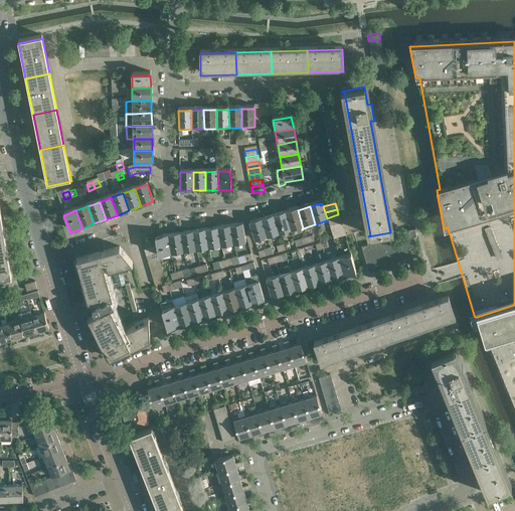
[(298,210),(286,213),(291,231),(303,228),(298,210)]
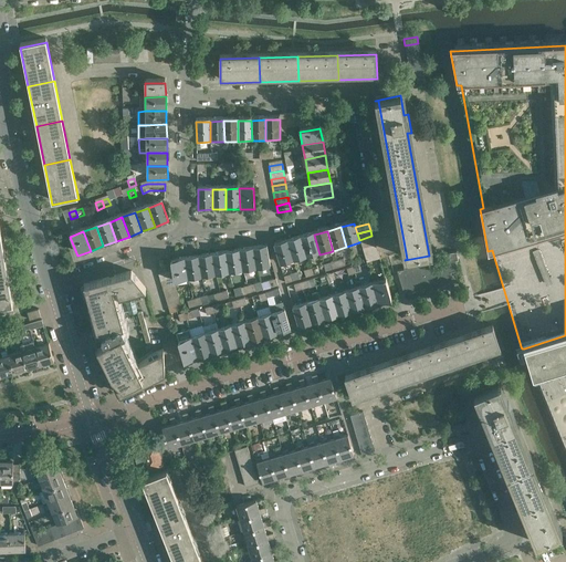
[(314,235),(301,239),(306,259),(320,255),(314,235)]
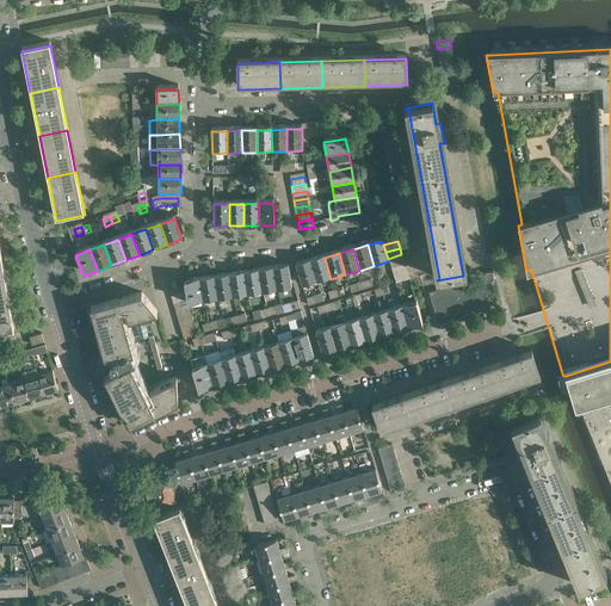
[(388,259),(388,261),(389,265),(399,263),(403,261),(401,254),(397,255),(388,259)]
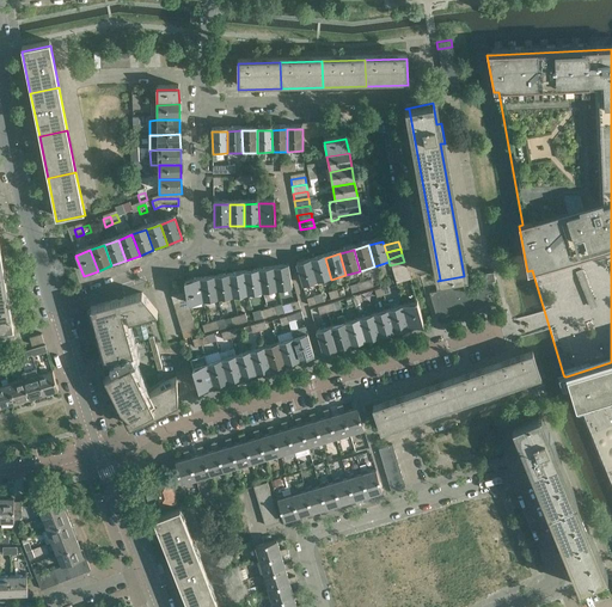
[(325,258),(311,262),(317,283),(331,280),(325,258)]
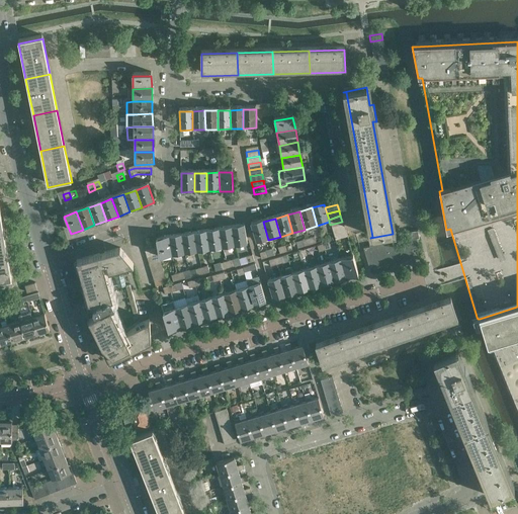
[(263,222),(250,226),(256,244),(268,240),(263,222)]
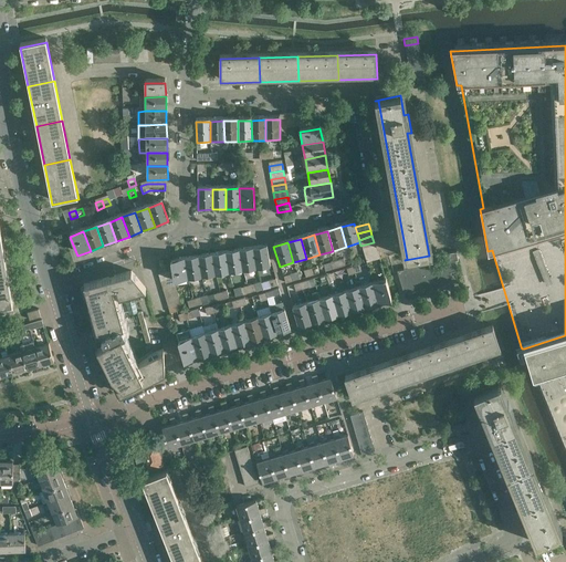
[(369,243),(360,246),(363,252),(371,250),(376,249),(374,242),(369,243)]
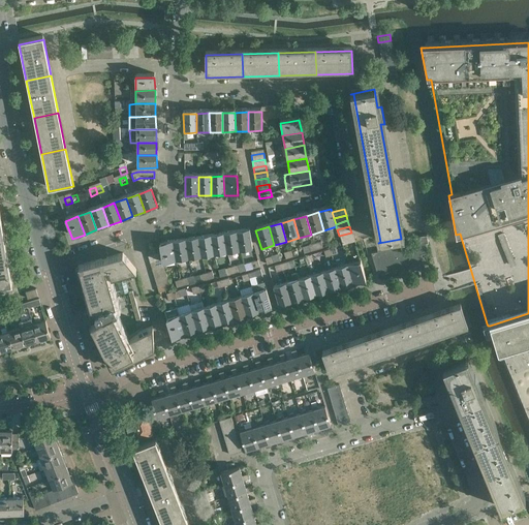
[(249,232),(237,234),(240,252),(252,250),(249,232)]
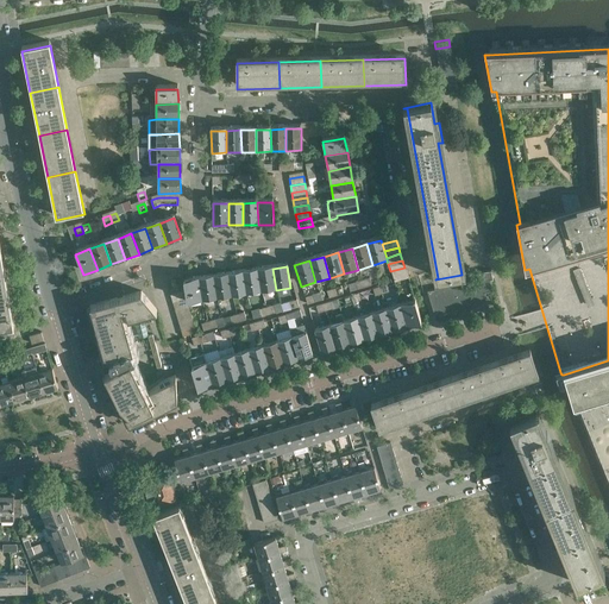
[(400,269),(390,271),(393,278),(407,274),(405,268),(400,269)]
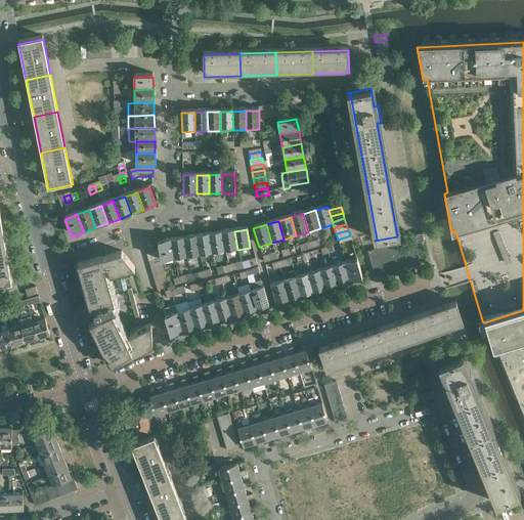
[(234,231),(221,233),(224,252),(237,250),(234,231)]
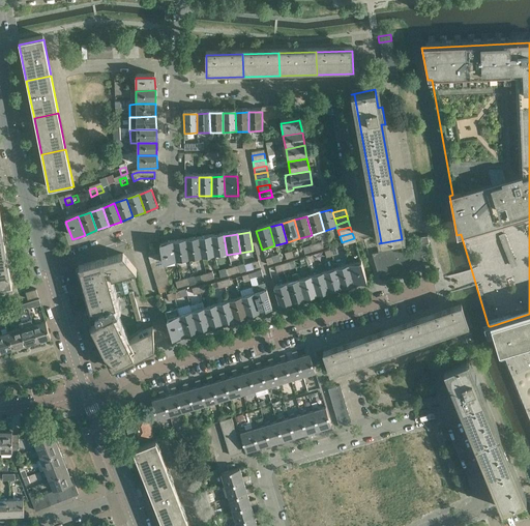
[(224,236),(211,238),(214,257),(227,255),(224,236)]
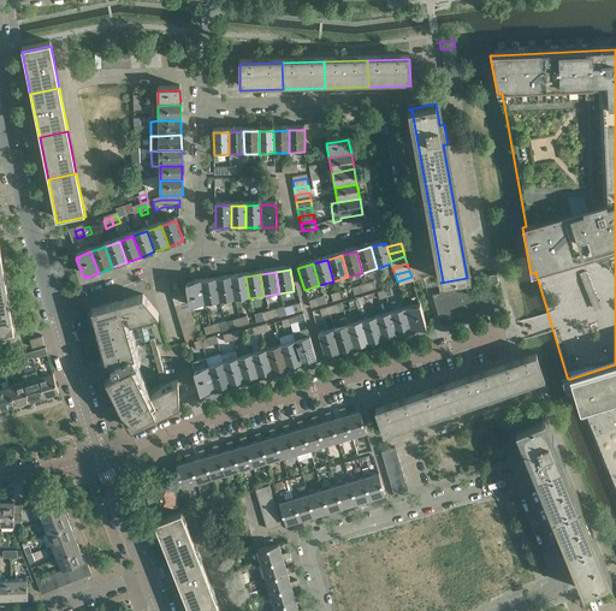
[(246,277),(231,279),(235,301),(249,298),(246,277)]
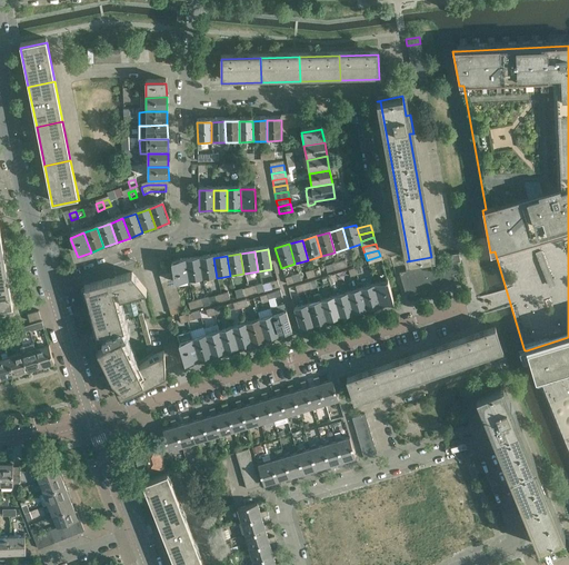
[(380,256),(367,260),(369,267),(382,264),(380,256)]
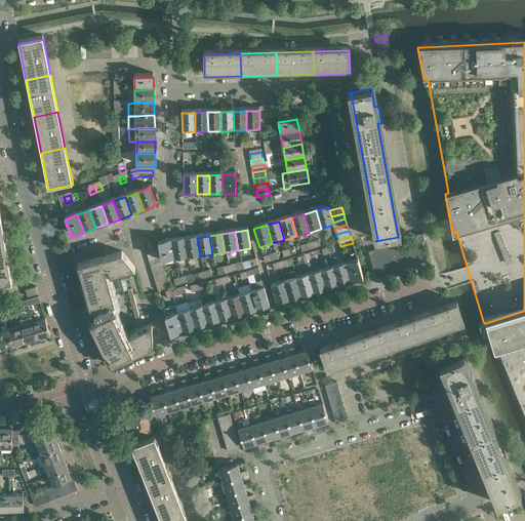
[(375,276),(413,265),(419,264),(417,256),(425,255),(422,246),(426,245),(423,237),(413,239),(414,246),(368,254),(375,276)]
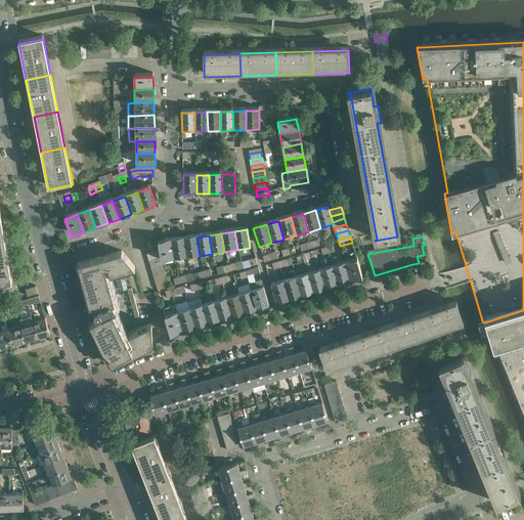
[(200,256),(197,237),(184,240),(186,258),(200,256)]
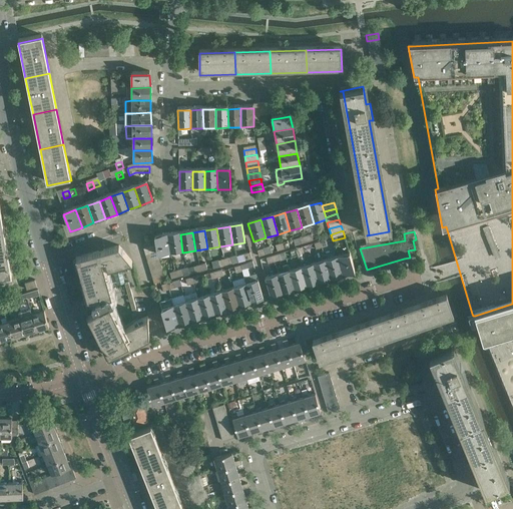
[(180,234),(167,236),(170,255),(182,252),(180,234)]
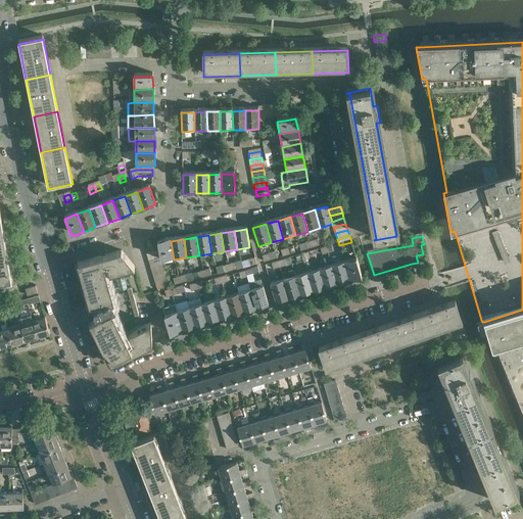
[(158,243),(158,246),(159,253),(160,260),(160,262),(174,260),(171,241),(158,243)]
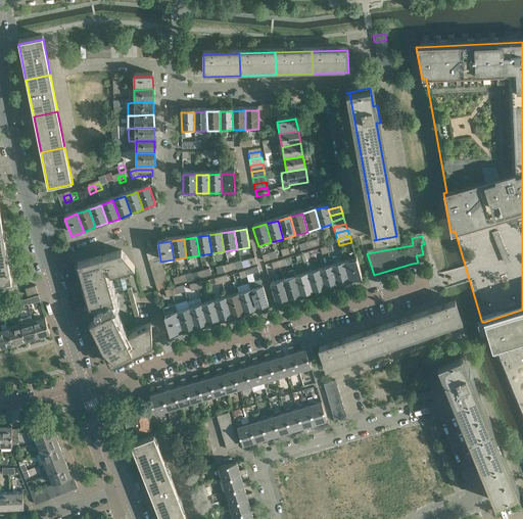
[(158,246),(145,251),(146,257),(159,253),(158,246)]
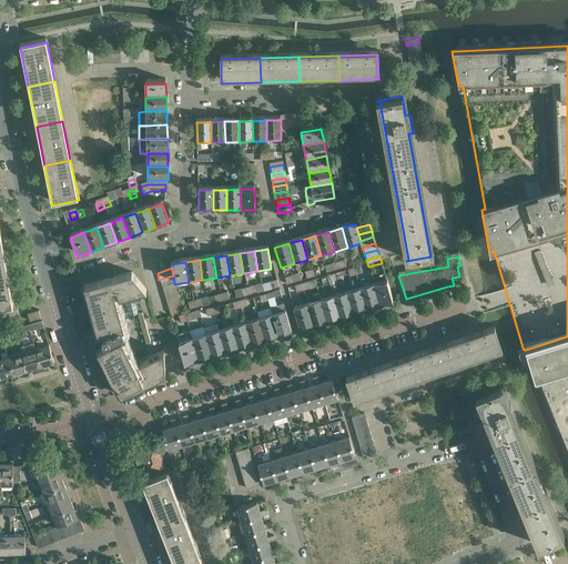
[(7,269),(0,270),(0,311),(13,309),(7,269)]
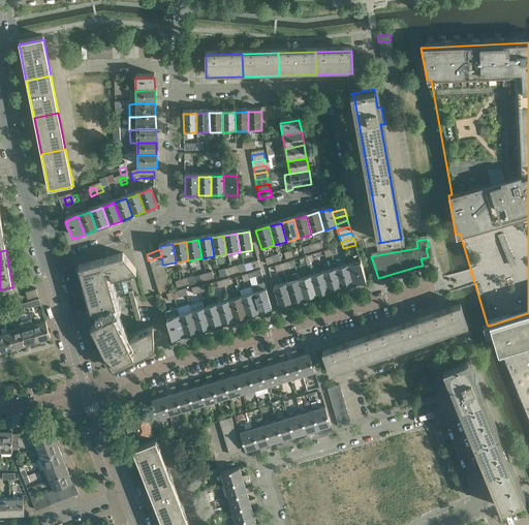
[(113,371),(154,351),(153,330),(129,341),(117,315),(121,313),(112,280),(136,273),(123,256),(79,269),(91,315),(86,316),(91,328),(113,371)]
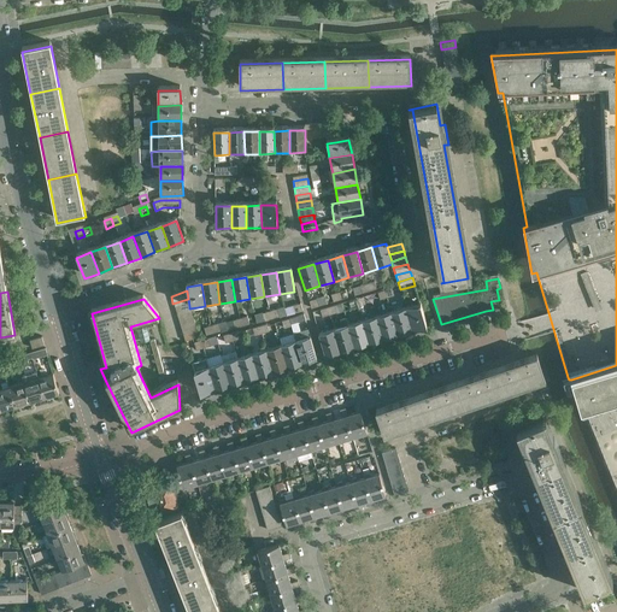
[(188,299),(172,304),(175,310),(189,306),(188,299)]
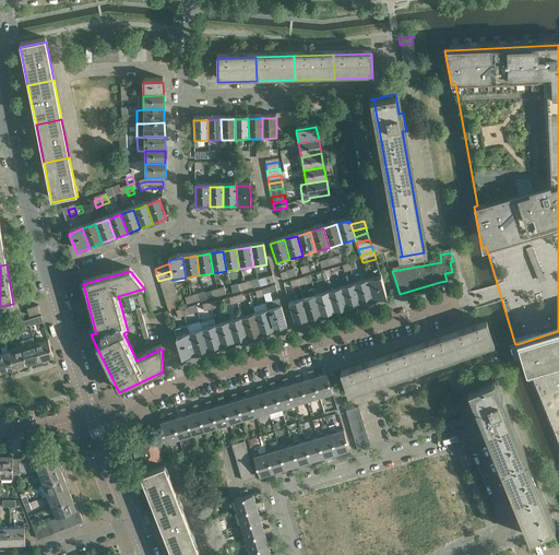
[(287,274),(281,276),(280,276),(282,283),(289,281),(287,274)]
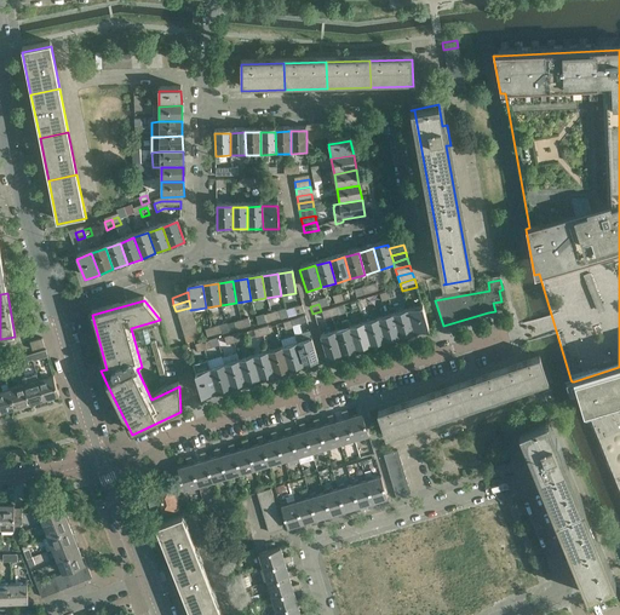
[(190,308),(176,311),(178,319),(191,315),(190,310),(190,308)]
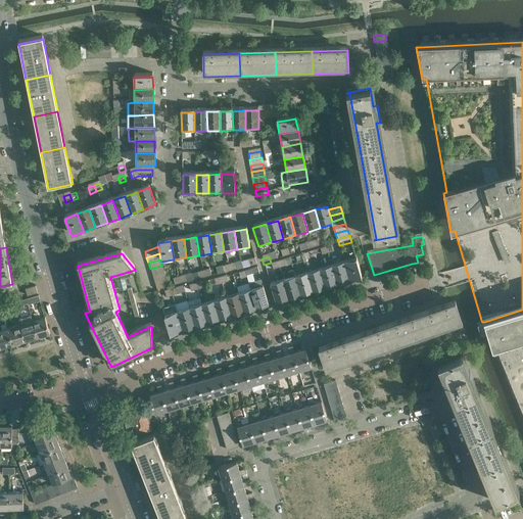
[(248,263),(250,269),(256,267),(255,261),(248,263)]
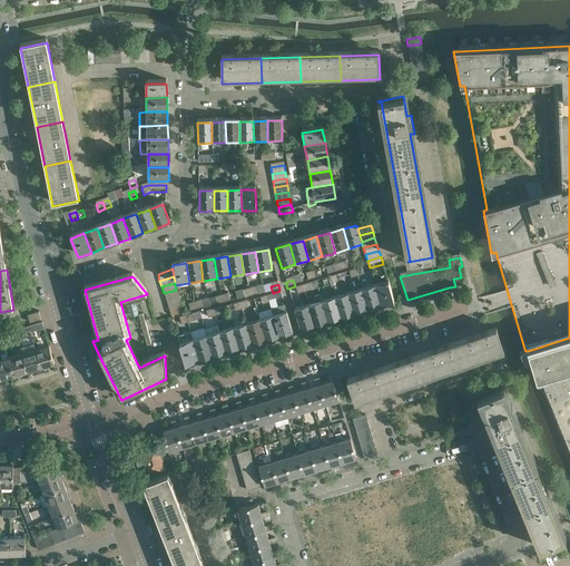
[(389,284),(374,289),(380,309),(394,304),(389,284)]
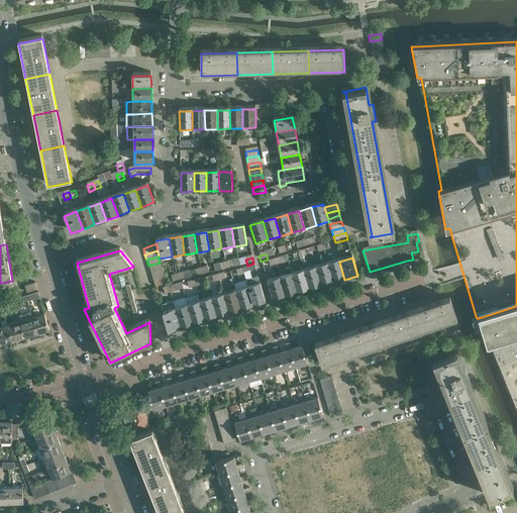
[(339,262),(327,265),(332,283),(344,280),(339,262)]
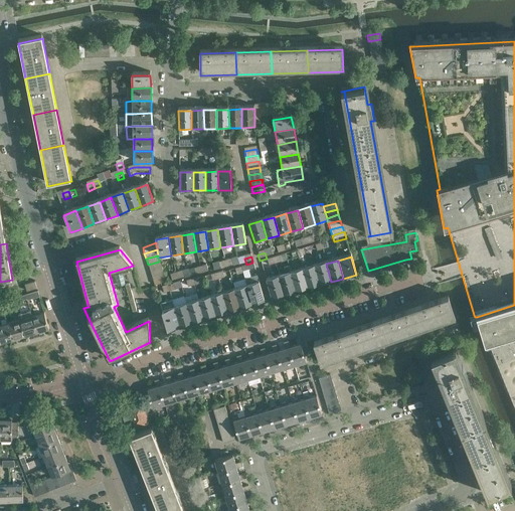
[(159,262),(148,265),(150,271),(161,267),(159,262)]
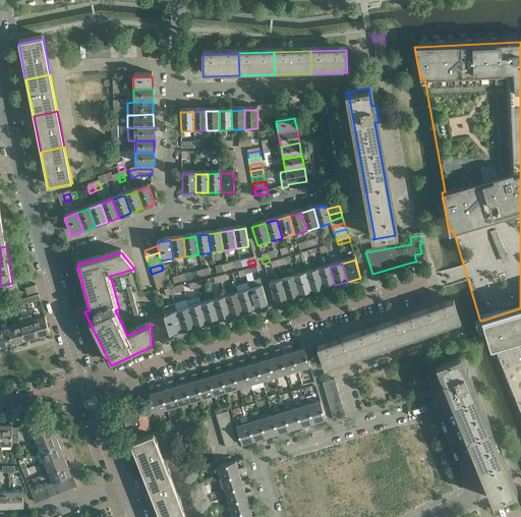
[(330,267),(317,271),(324,289),(335,285),(330,267)]
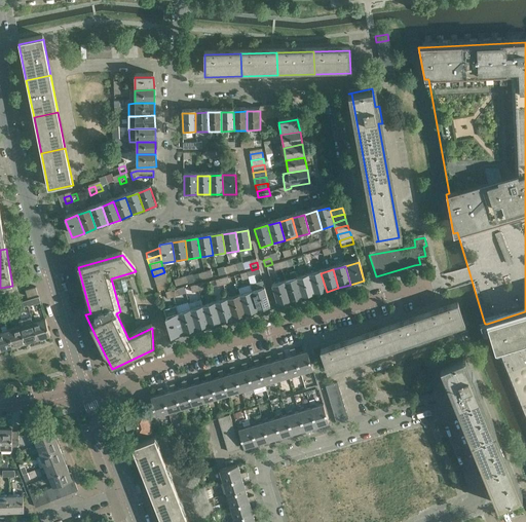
[(253,273),(247,275),(249,281),(261,276),(259,271),(253,273)]
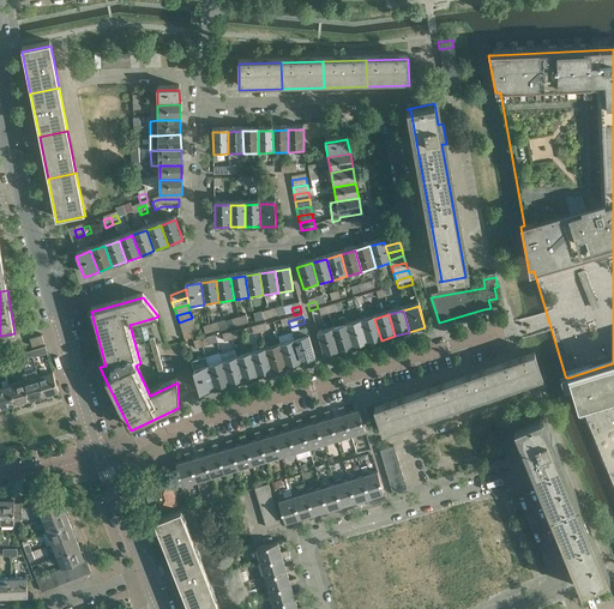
[(192,318),(179,323),(180,330),(194,325),(192,318)]
